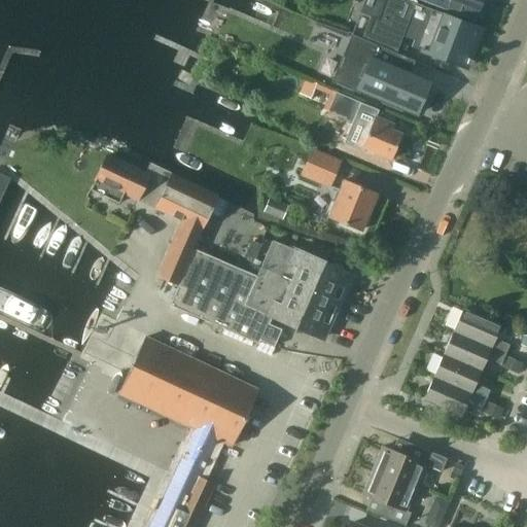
[(466,67),(480,30),(481,28),(441,11),(409,0),(380,0),(375,16),(370,14),(361,38),(396,53),(399,42),(419,49),(466,67)]
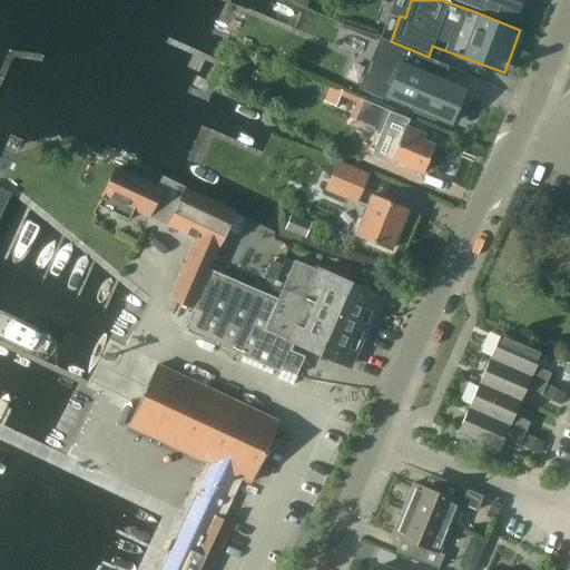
[(520,0),(461,0),(513,20),(520,0)]
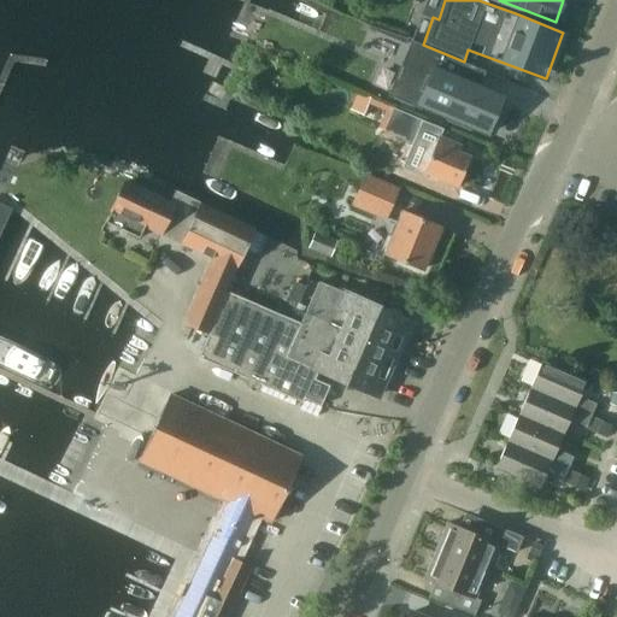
[(476,68),(453,58),(438,51),(430,69),(439,77),(427,107),(428,109),(428,107),(454,118),(454,122),(463,125),(465,123),(486,131),(486,133),(487,133),(488,128),(492,128),(495,119),(493,117),(503,97),(501,95),(500,97),(482,88),(480,84),(474,89),(469,82),(475,69),(476,69),(476,68)]
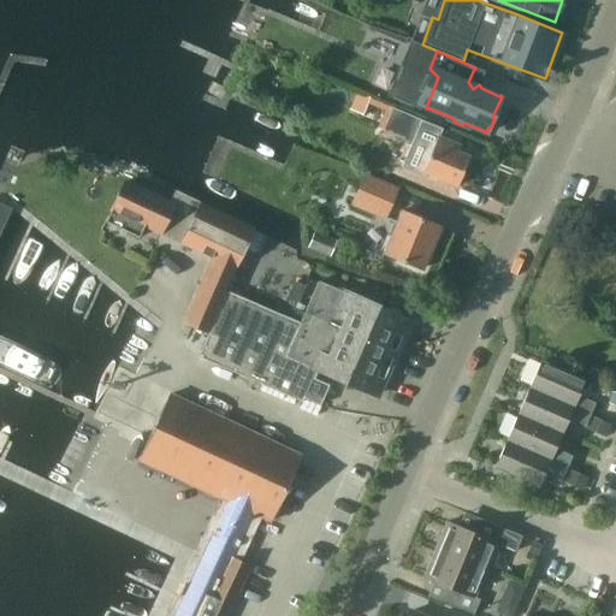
[(356,93),(349,108),(362,114),(369,99),(356,93)]
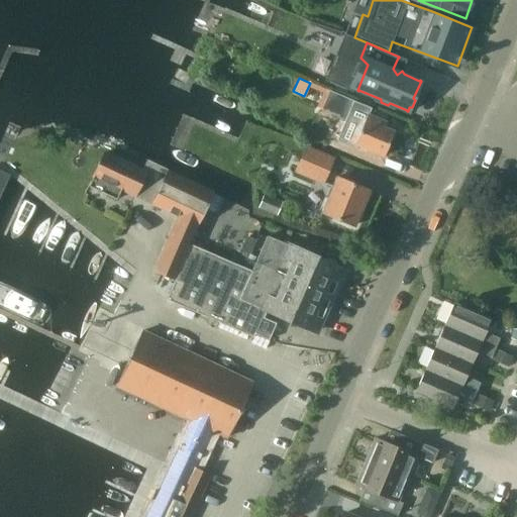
[(393,132),(384,128),(386,123),(367,115),(367,114),(354,108),(353,110),(350,108),(353,100),(328,90),(328,92),(324,91),(317,106),(321,108),(322,109),(322,110),(348,121),(348,122),(360,127),(354,142),(384,156),(393,132)]
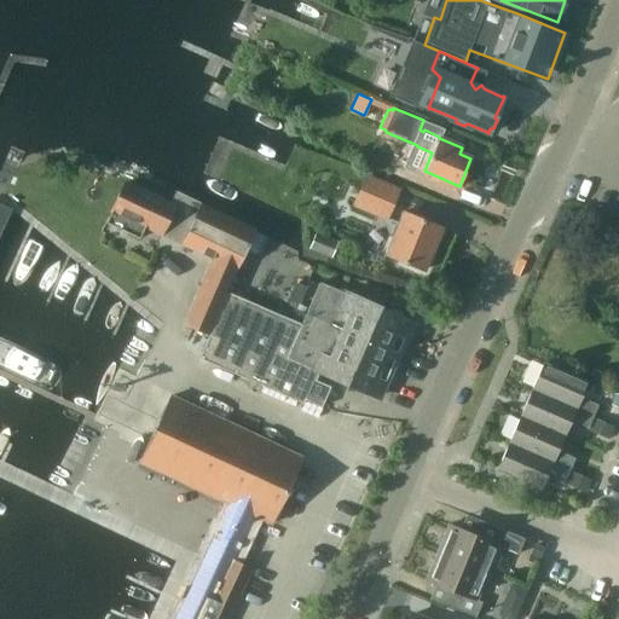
[(365,175),(359,192),(366,195),(360,209),(386,220),(399,189),(365,175)]
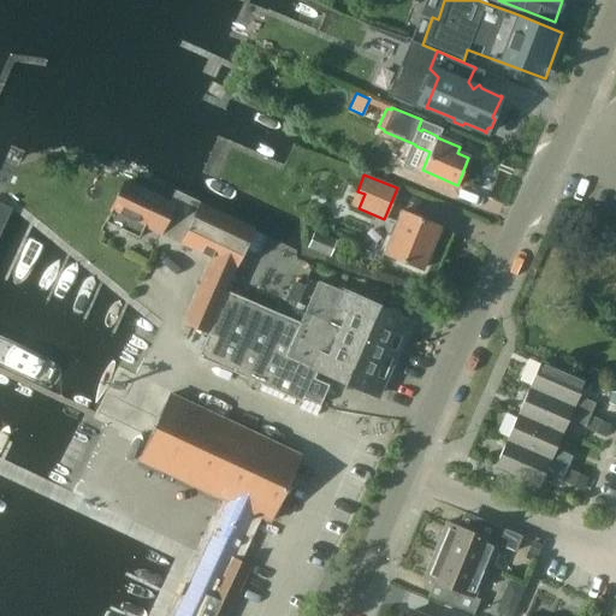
[(108,211),(110,212),(105,221),(138,237),(143,227),(159,235),(179,191),(175,189),(170,201),(123,178),(108,211)]
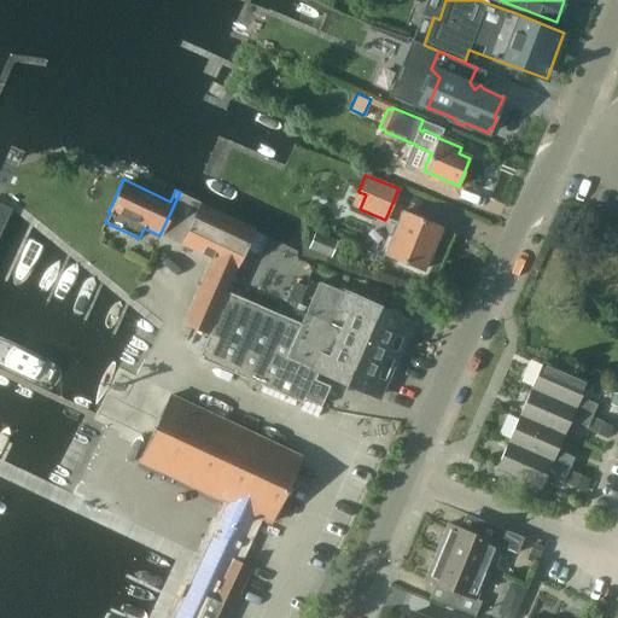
[(237,269),(256,228),(186,196),(167,237),(213,257),(184,324),(208,334),(227,291),(237,269)]
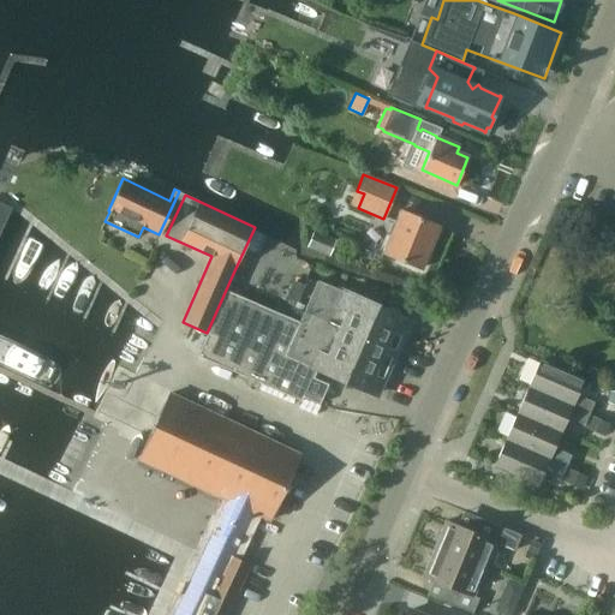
[(0,233),(12,208),(0,202),(0,233)]
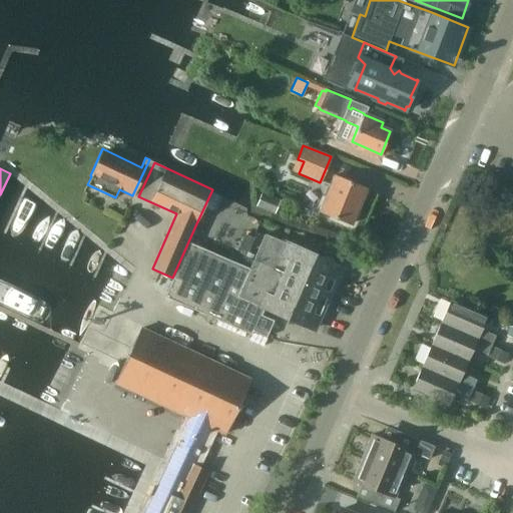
[(366,188),(332,174),(318,209),(352,223),(366,188)]
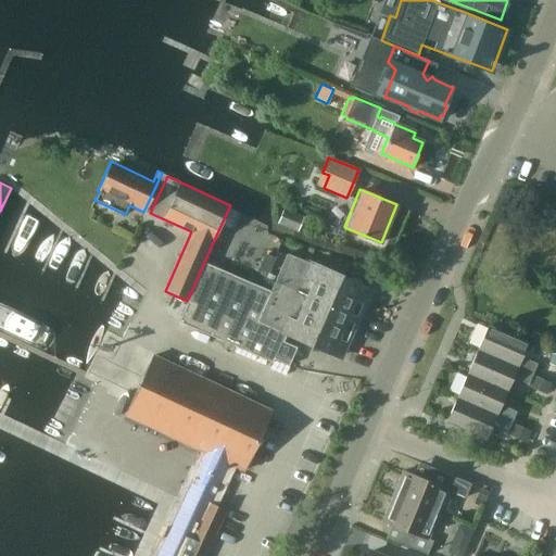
[(304,217),(283,209),(278,223),(298,231),(304,217)]
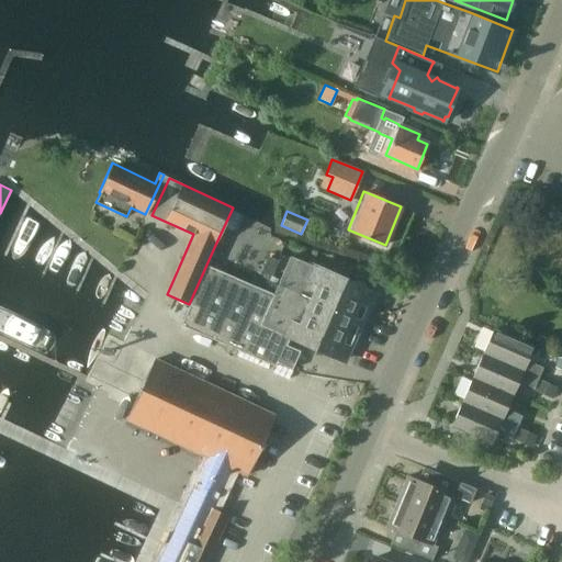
[(180,325),(274,367),(277,362),(292,369),(300,350),(284,344),(288,337),(343,360),(372,292),(307,261),(307,263),(290,256),(273,294),(206,265),(180,325)]
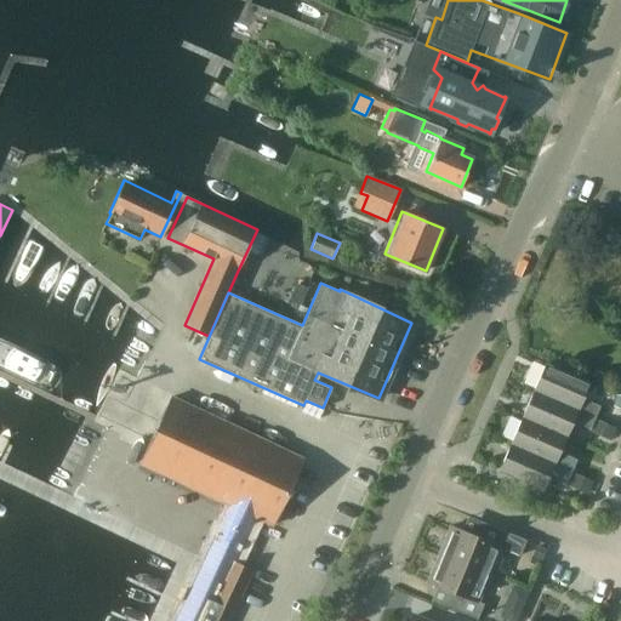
[(534,391),(594,417),(599,406),(590,402),(586,405),(581,403),(590,382),(546,363),(534,391)]
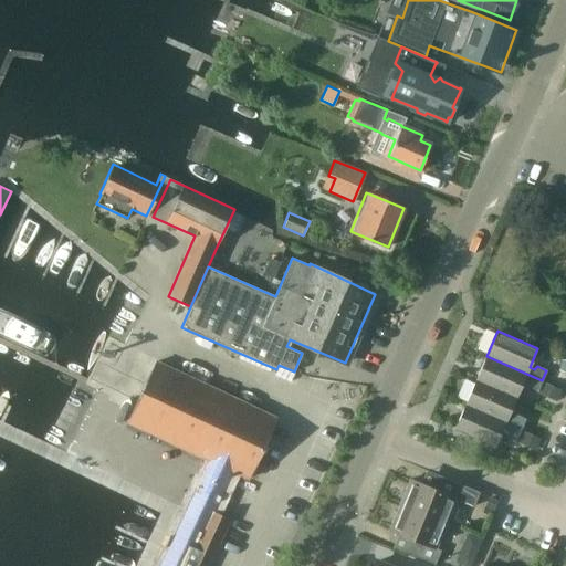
[(537,390),(542,380),(486,356),(475,380),(516,398),(524,380),(530,383),(527,387),(537,390)]
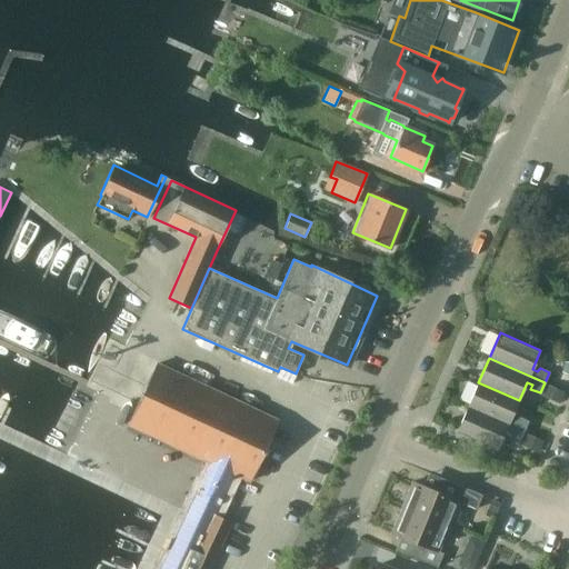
[(232,473),(250,481),(278,421),(156,363),(127,426),(208,465),(159,568),(208,568),(230,522),(213,515),(232,473)]
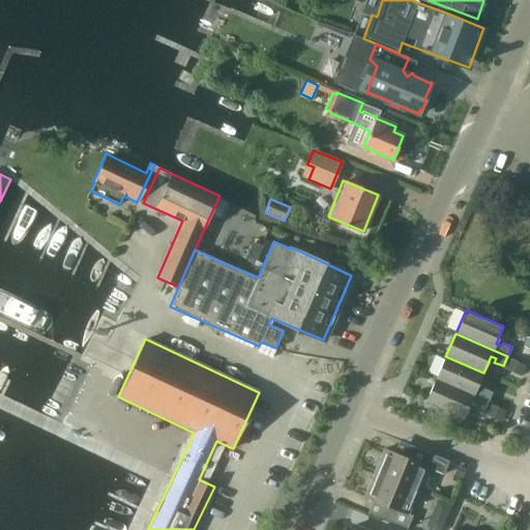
[(436,379),(488,402),(493,391),(482,388),(480,391),(476,389),(483,373),(445,356),(436,379)]
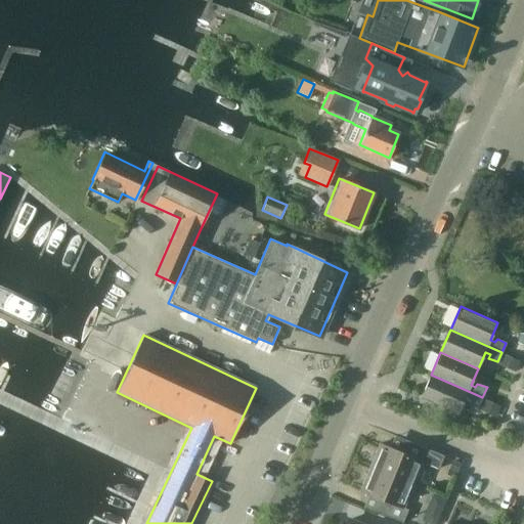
[(503,352),(498,362),(515,370),(520,360),(503,352)]
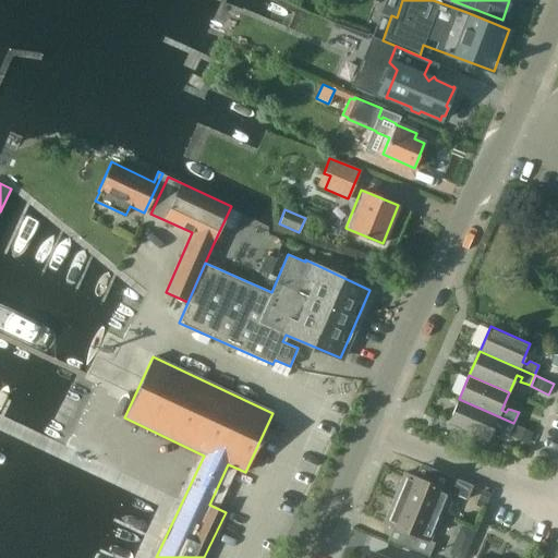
[(509,433),(513,423),(459,399),(448,424),(487,441),(496,423),(500,425),(500,429),(509,433)]
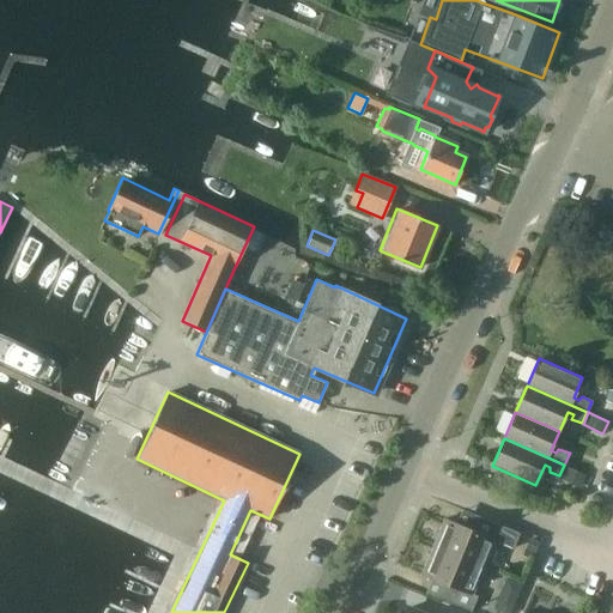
[(565,465),(559,477),(580,486),(584,474),(565,465)]
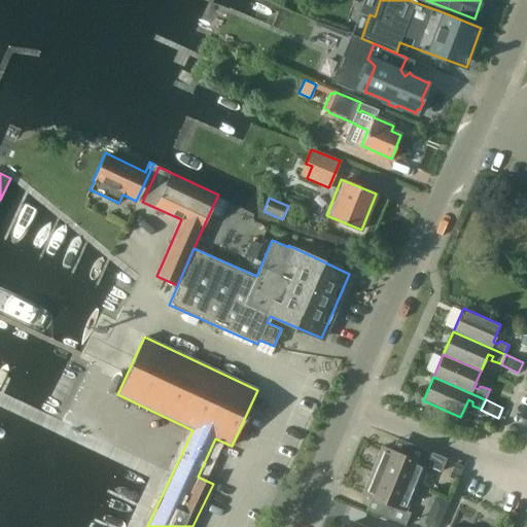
[(374,470),(414,487),(423,464),(441,470),(445,459),(406,443),(400,455),(383,448),(374,470)]
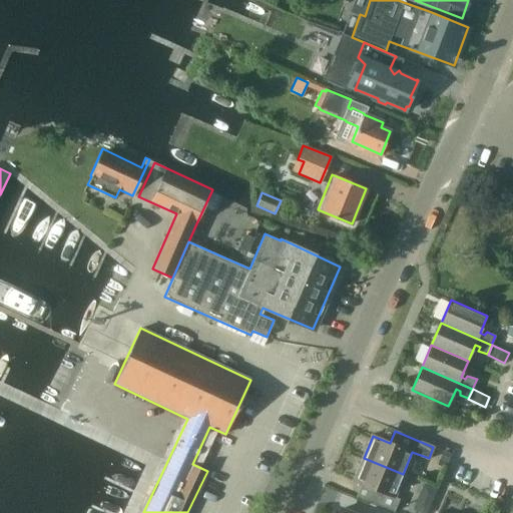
[(403,474),(364,458),(355,480),(372,487),(366,500),(394,512),(399,499),(394,496),(403,474)]
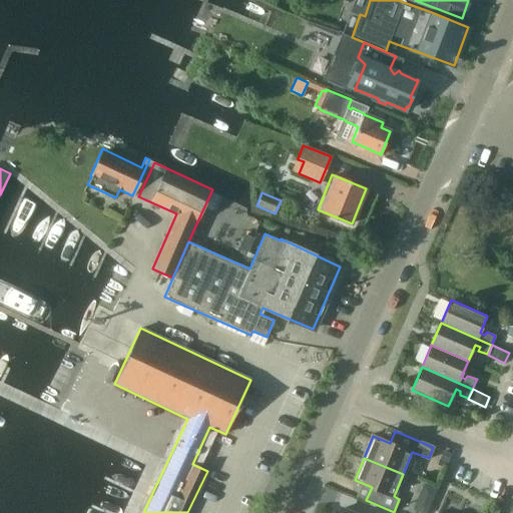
[(424,484),(420,494),(434,500),(438,490),(424,484)]
